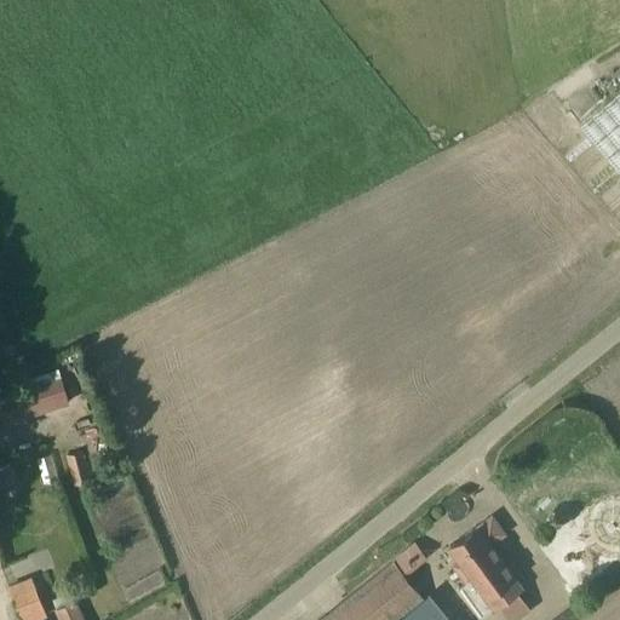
[(619,86),(578,125),(619,174),(619,86)]
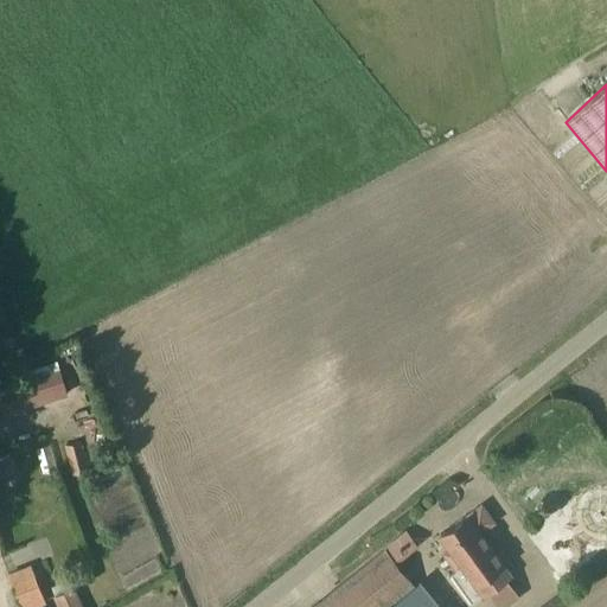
[(64,395),(58,372),(55,362),(18,374),(20,382),(0,388),(0,416),(52,400),(64,395)]
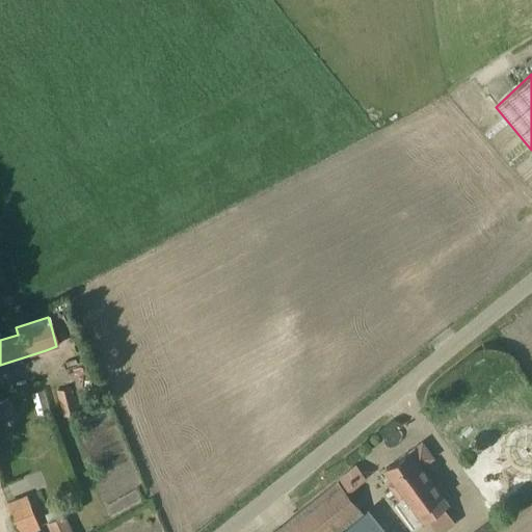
[(76,415),(69,388),(55,391),(61,418),(76,415)]
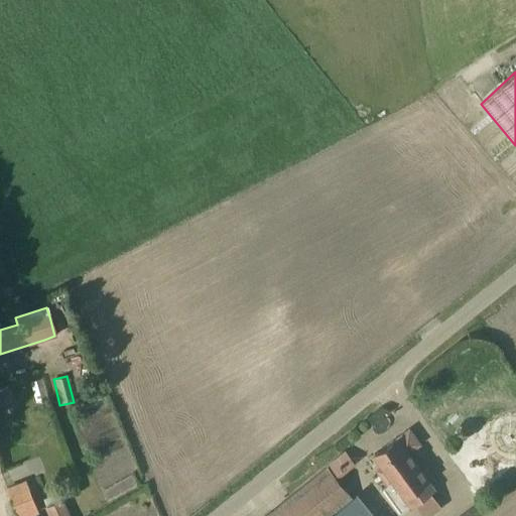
[(5,385),(0,387),(0,404),(12,398),(5,385)]
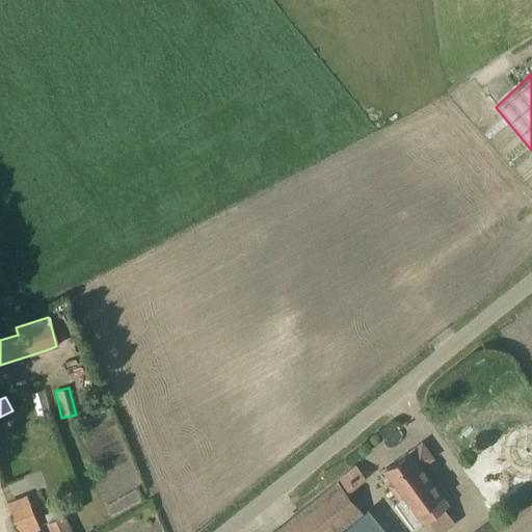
[(421,444),(384,469),(393,480),(384,484),(396,501),(393,503),(411,529),(426,520),(434,531),(442,531),(454,524),(443,508),(448,504),(421,468),(431,459),(421,444)]
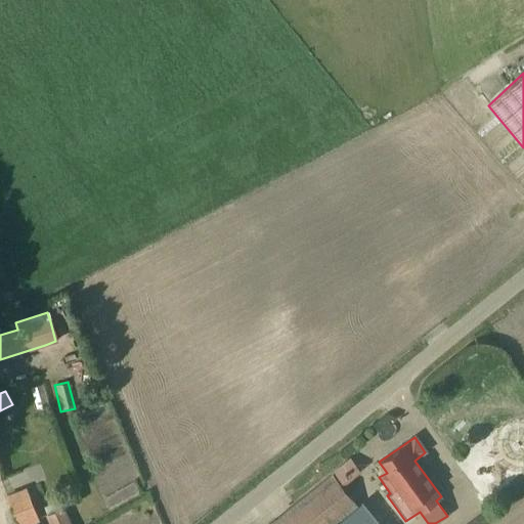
[(335,523),(356,507),(341,487),(360,472),(350,460),(270,523),(335,523)]
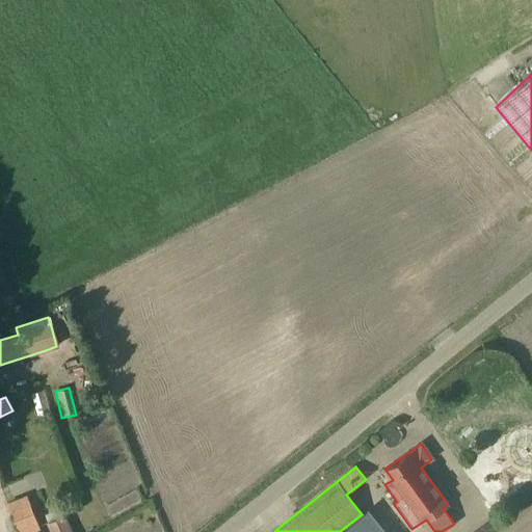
[(26,497),(6,504),(17,531),(25,531),(37,527),(26,497)]
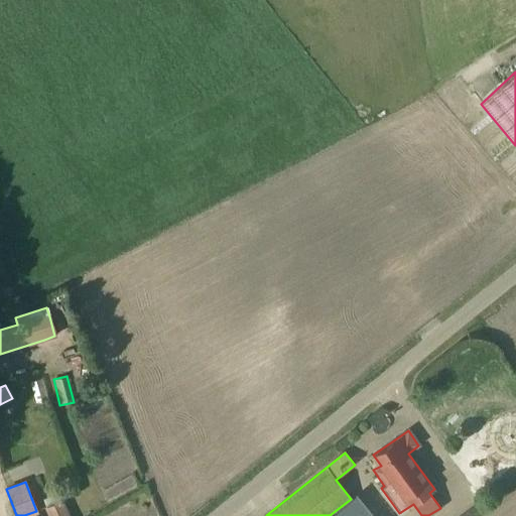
[(67,515),(59,499),(43,507),(47,515),(67,515)]
